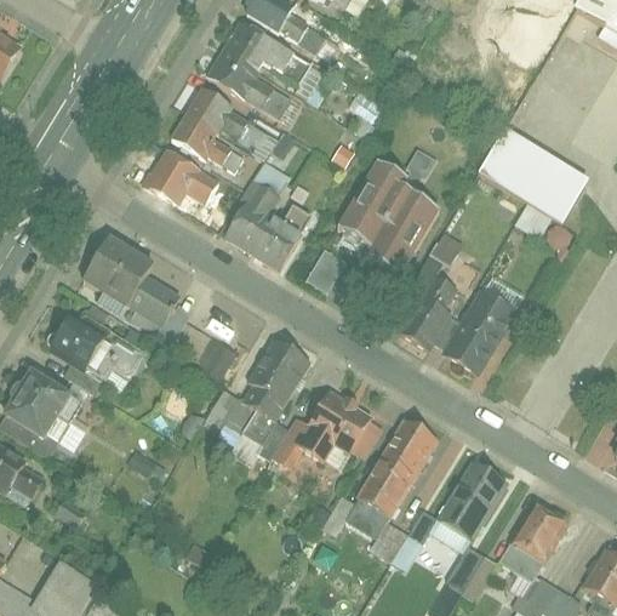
[(253,0),(244,17),(275,35),(279,30),(300,41),(308,27),(290,17),(296,6),(286,0),(253,0)]
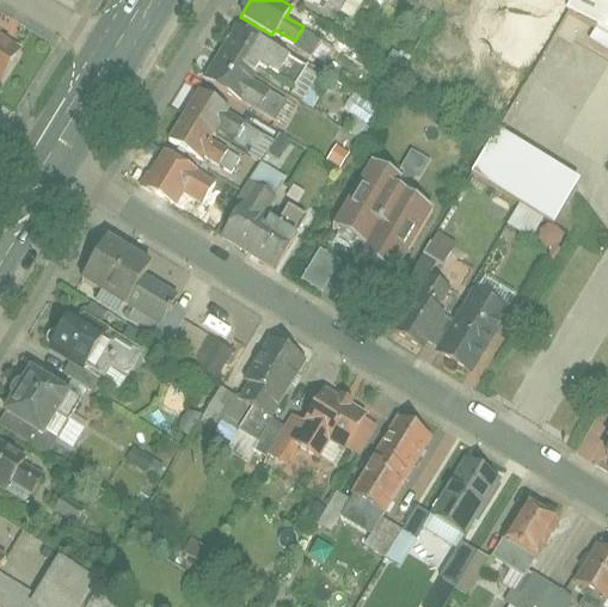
[(567,0),(564,8),(607,32),(607,0),(567,0)]
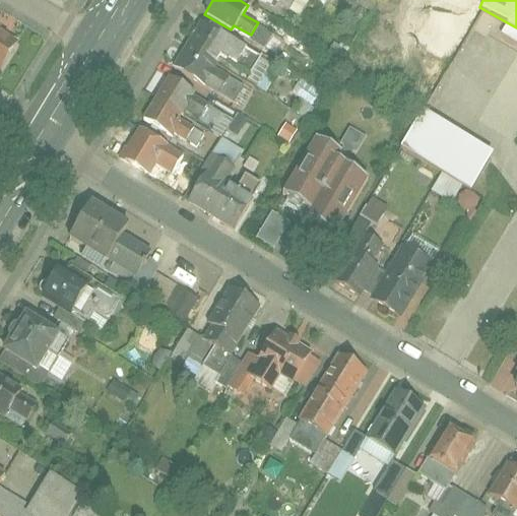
[(200,21),(175,65),(222,91),(234,73),(248,49),(200,21)]
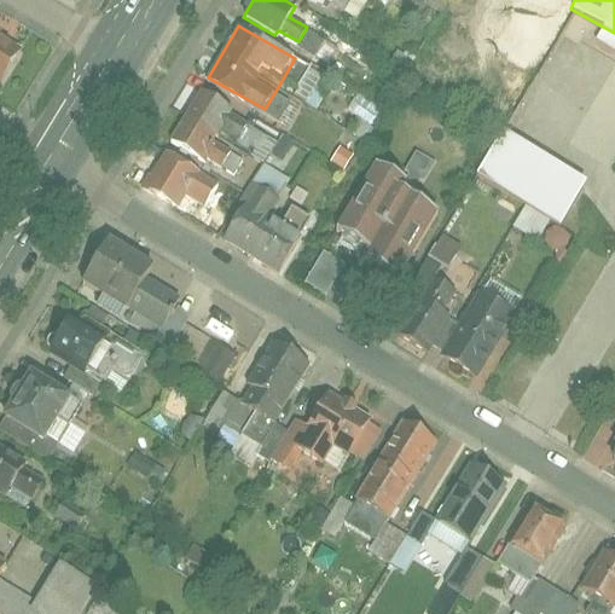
[(0,77),(16,52),(0,42),(0,77)]
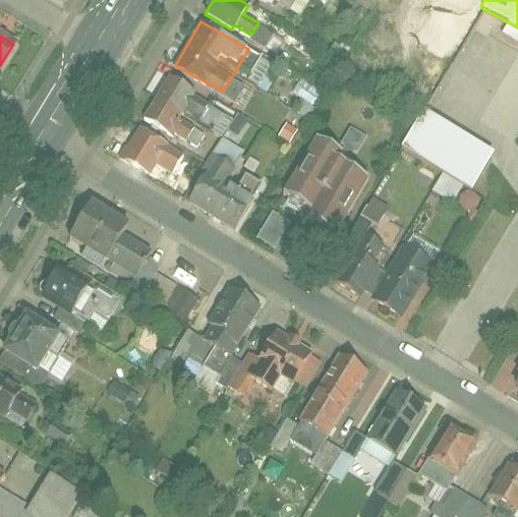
[(170,76),(147,122),(168,133),(171,128),(187,136),(194,121),(182,115),(185,108),(199,115),(206,102),(192,96),(195,90),(170,76)]
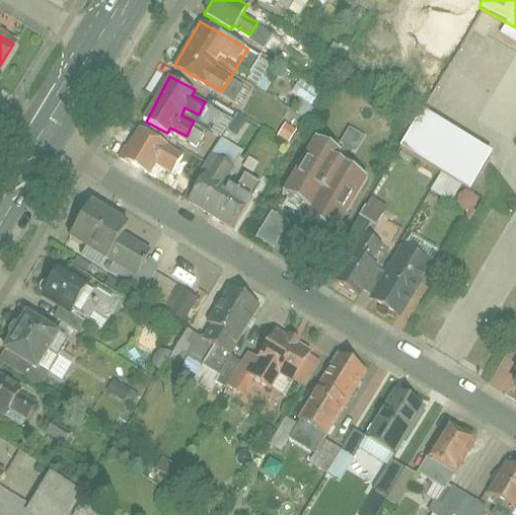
[(313,102),(321,89),(301,76),(292,88),(313,102)]
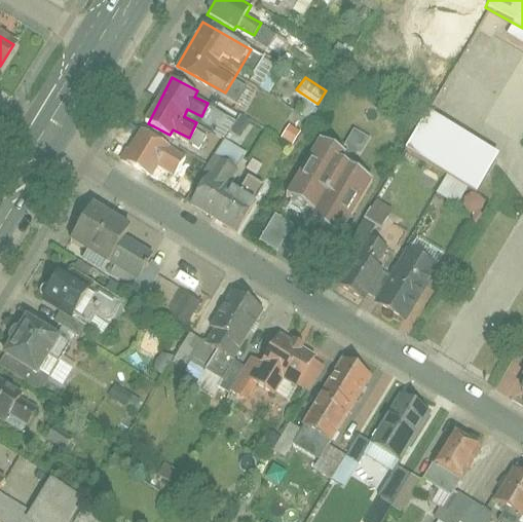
[(475,186),(493,153),(425,115),(407,147),(475,186)]
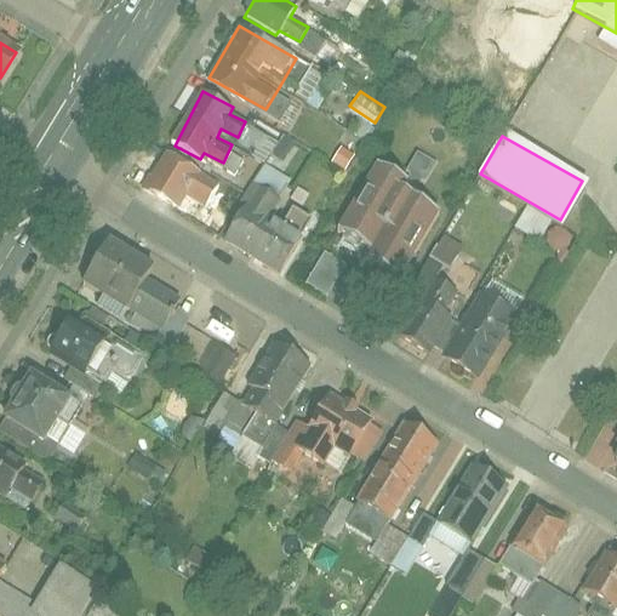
[(428,180),(436,157),(415,149),(406,172),(428,180)]
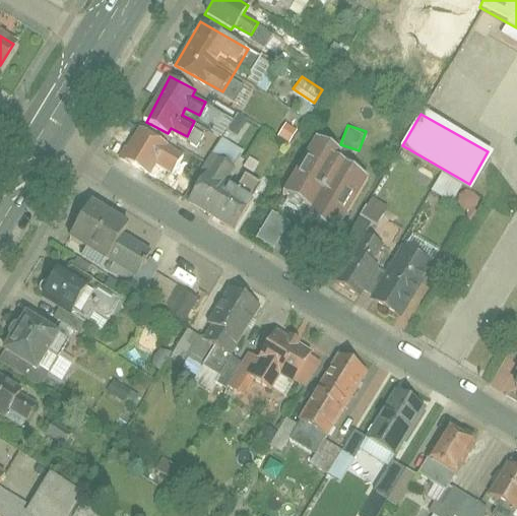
[(141,126),(121,155),(145,172),(153,158),(172,170),(183,153),(141,126)]
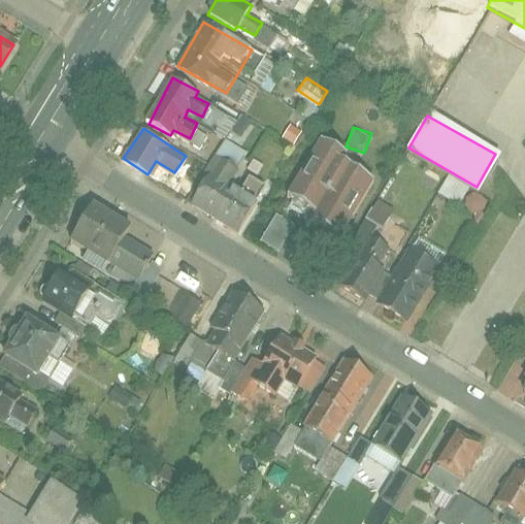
[(376,170),(329,138),(279,217),(336,253),(368,201),(361,197),(376,170)]
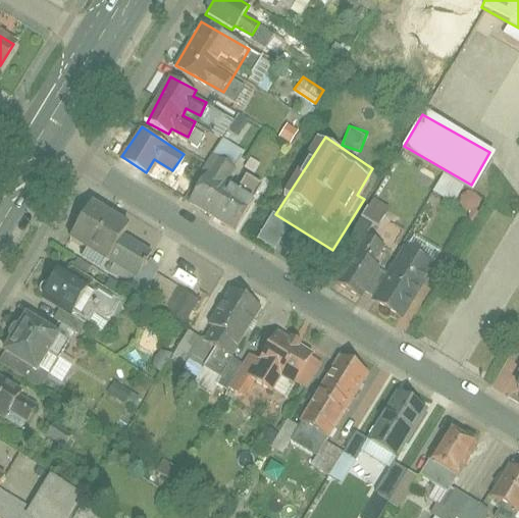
[(182,197),(230,227),(248,199),(198,168),(182,197)]
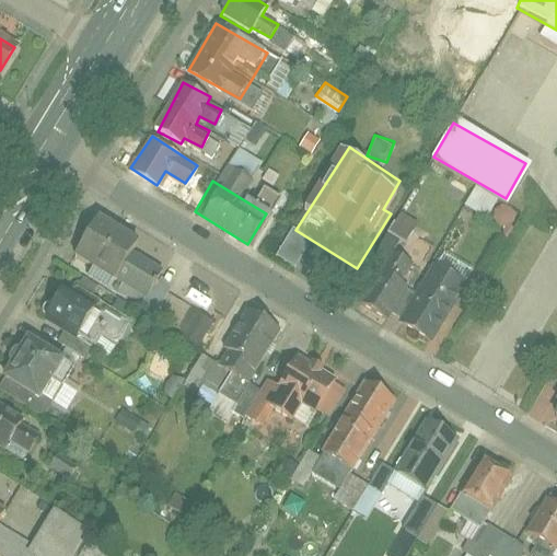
[(397,210),(387,233),(406,241),(416,218),(397,210)]
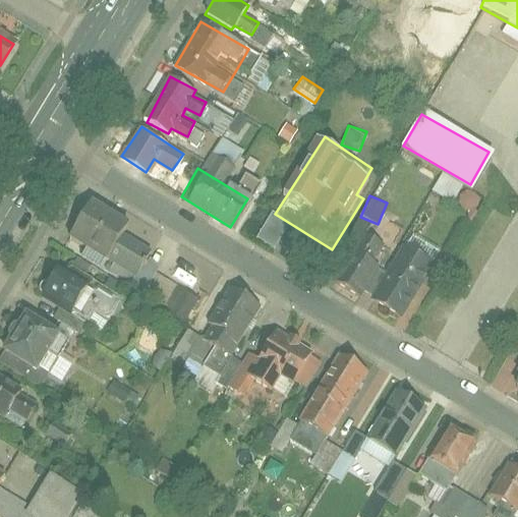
[(108,256),(99,270),(169,312),(181,293),(157,279),(164,267),(142,253),(151,240),(88,202),(68,233),(108,256)]
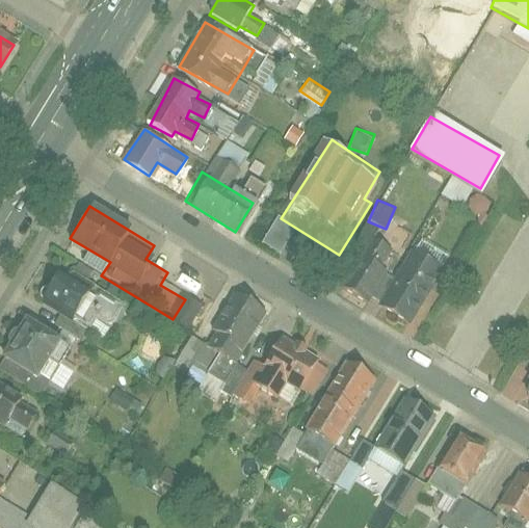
[(384,231),(405,242),(413,229),(390,217),(384,231)]
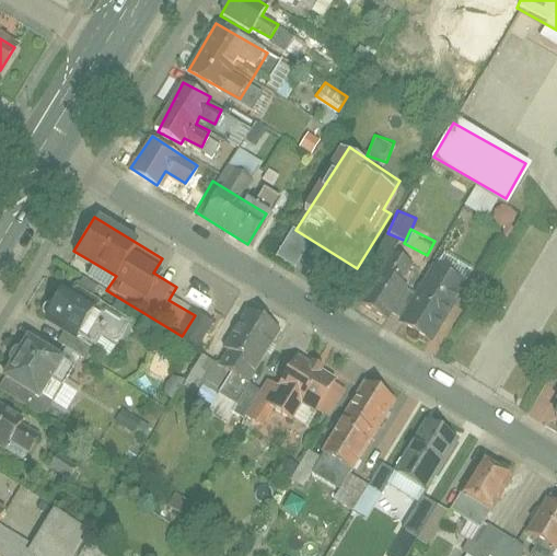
[(381,309),(412,261),(384,243),(354,291),(381,309)]
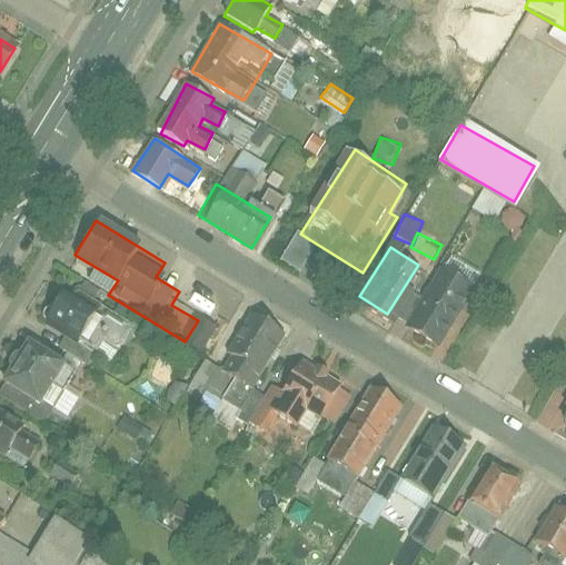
[(411,337),(438,350),(479,269),(442,250),(405,324),(415,329),(411,337)]
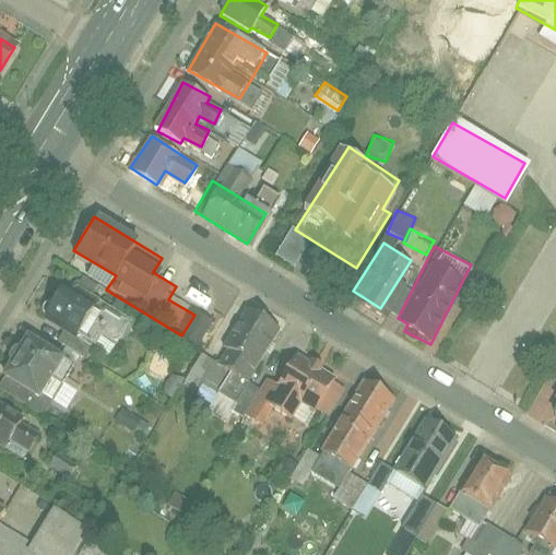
[(82,330),(104,296),(66,272),(44,306),(82,330)]
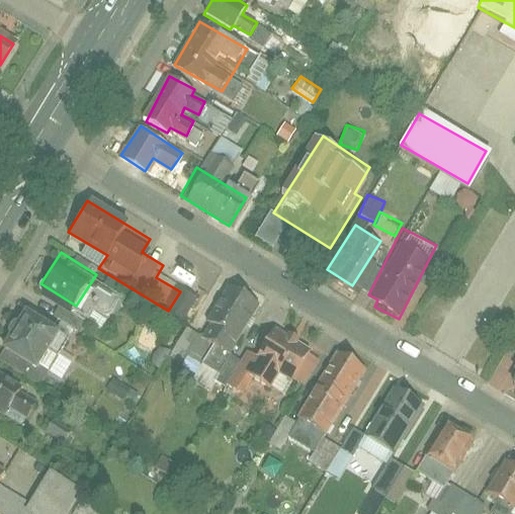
[(195,329),(225,350),(257,304),(229,282),(195,329)]
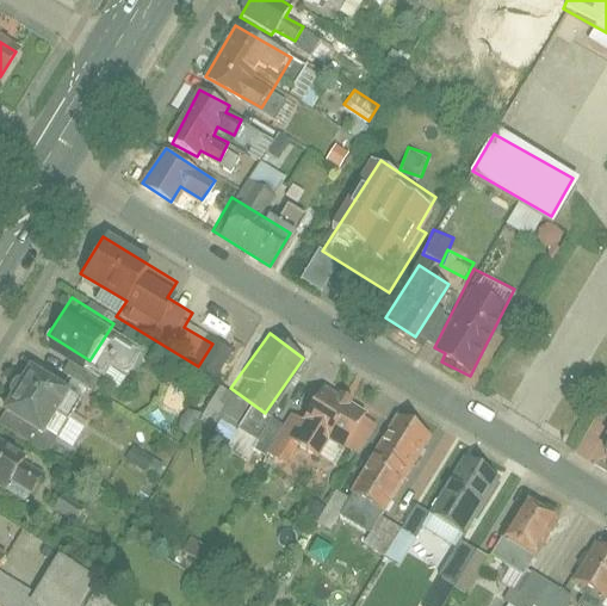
[(76,387),(29,358),(5,399),(53,427),(76,387)]
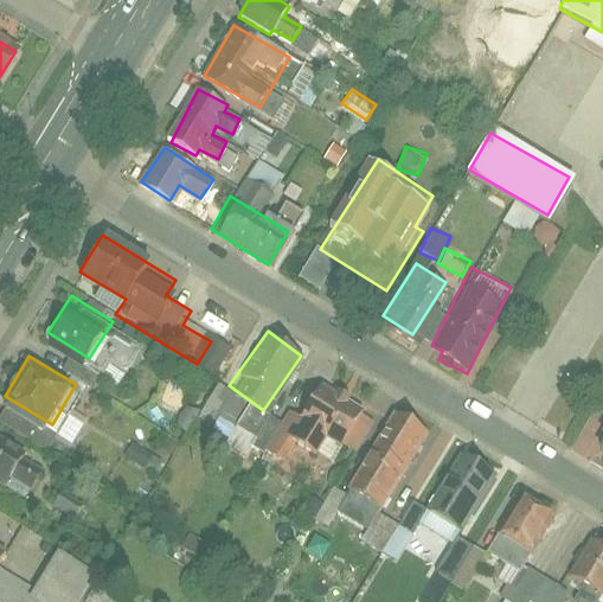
[(333,442),(354,407),(312,382),(290,417),(333,442)]
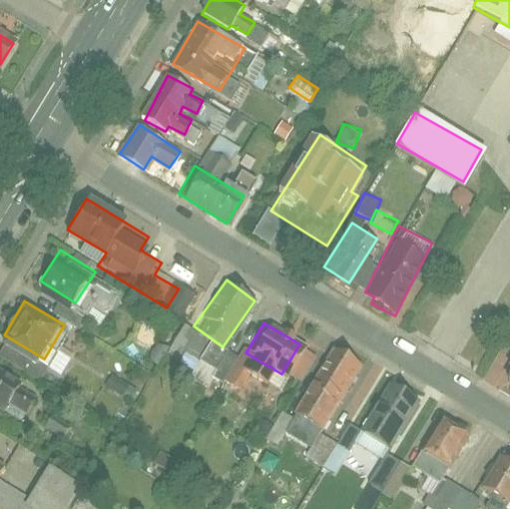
[(363,365),(327,342),(289,401),(325,424),(363,365)]
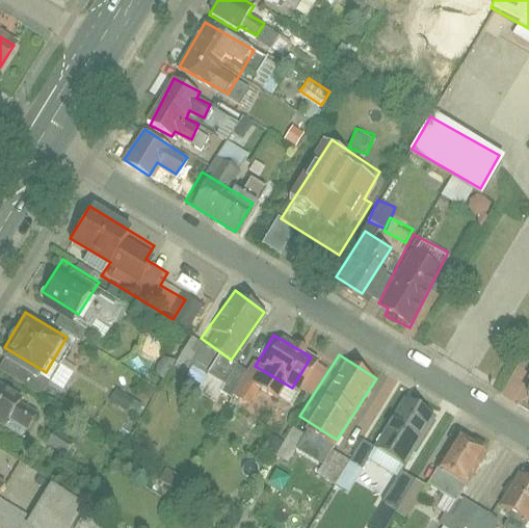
[(528,363),(519,379),(528,386),(528,363)]
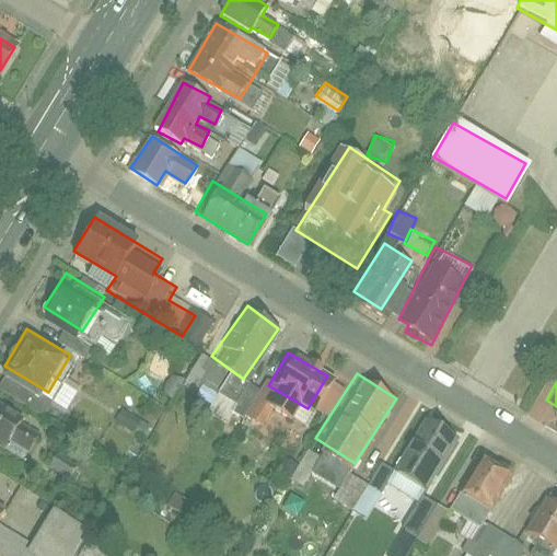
[(76,389),(66,383),(55,402),(65,408),(76,389)]
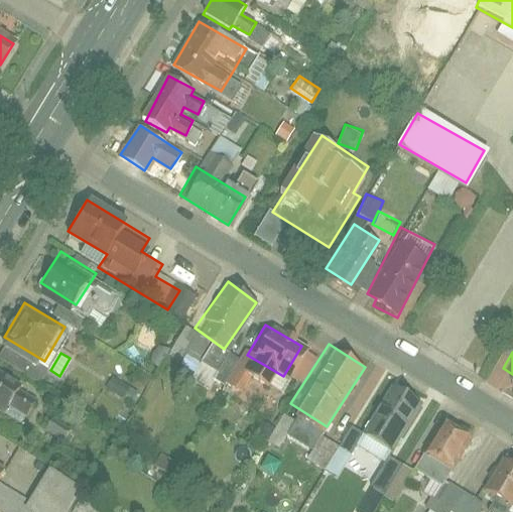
[(190,374),(208,385),(217,370),(199,360),(190,374)]
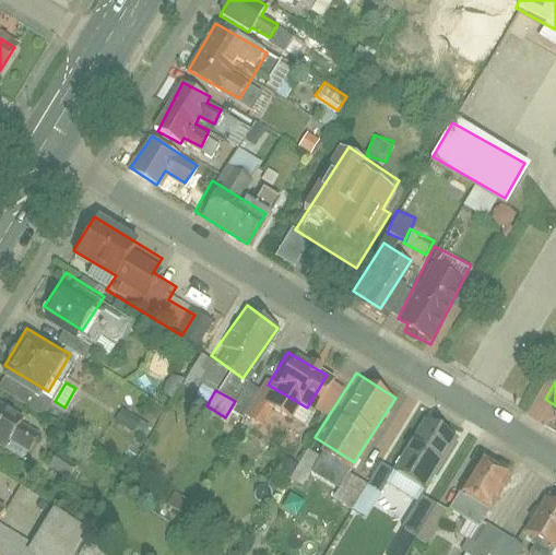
[(0,437),(18,449),(37,418),(0,394),(0,437)]
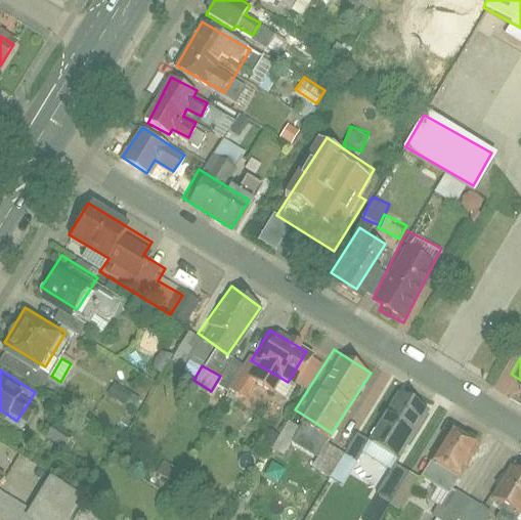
[(129,400),(134,391),(115,380),(110,388),(129,400)]
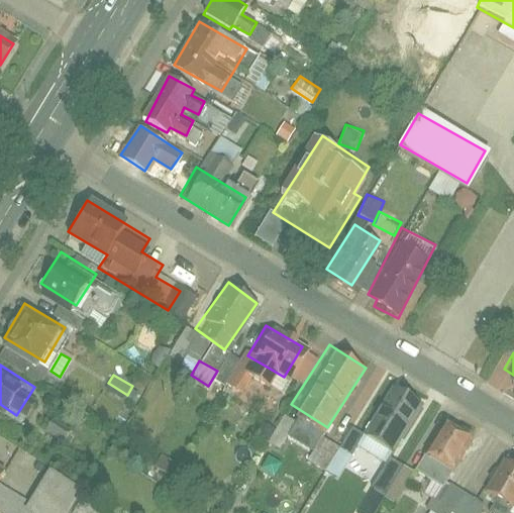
[(421,402),(387,379),(360,419),(394,442),(421,402)]
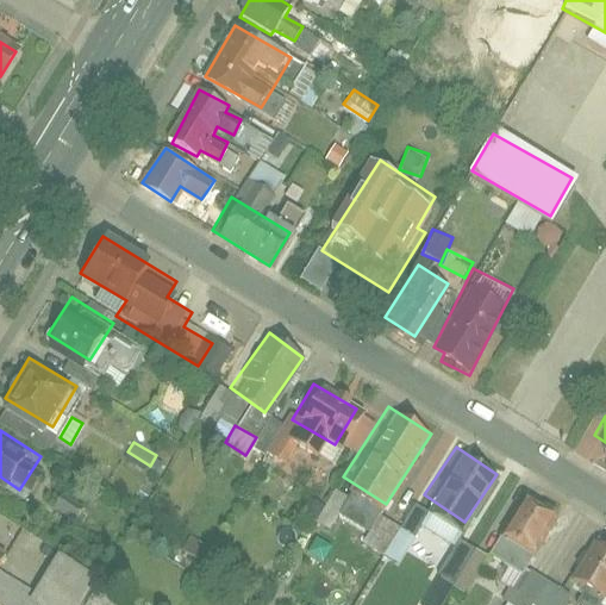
[(503,544),(485,573),(537,604),(562,604),(568,597),(525,571),(561,512),(524,491),(494,540),(503,544)]
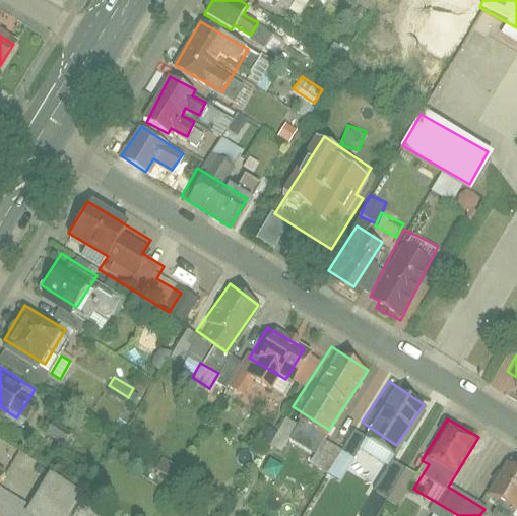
[(0,441),(0,468),(12,449),(0,441)]
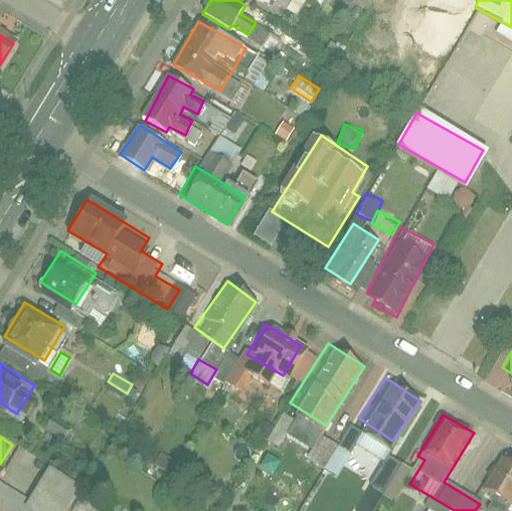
[(359,510),(373,510),(382,493),(394,499),(411,466),(386,453),(357,510),(359,510)]
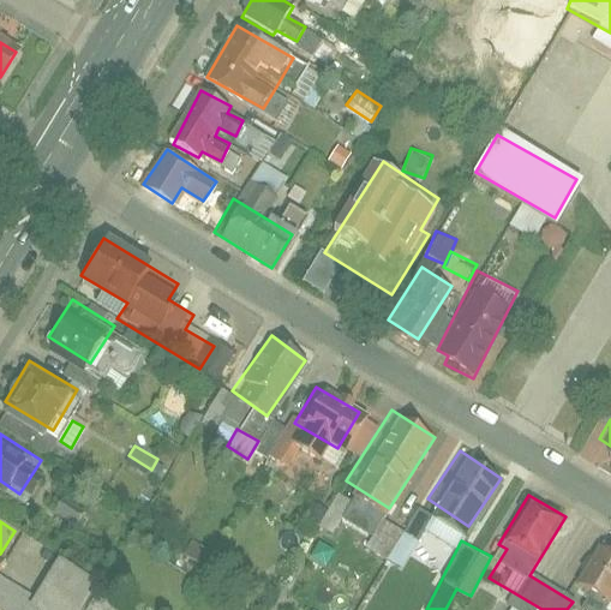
[(610,550),(599,545),(585,576),(609,587),(610,584),(610,550)]
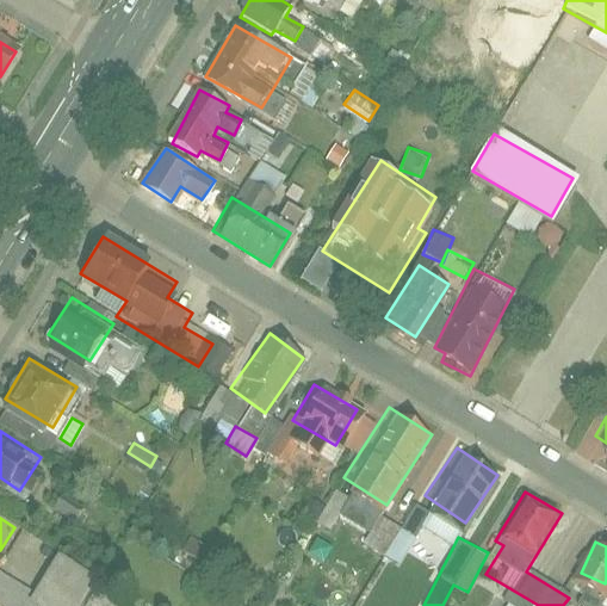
[(68,605),(88,574),(57,555),(26,605),(68,605)]
